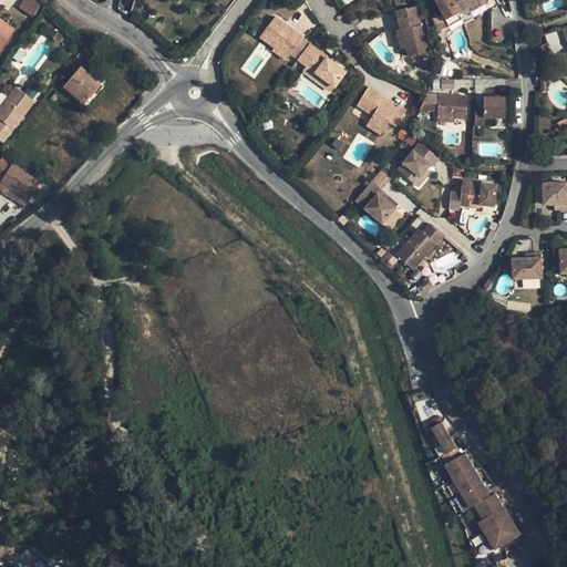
[(42,2),(37,0),(22,0),(18,7),(32,17),(42,2)]
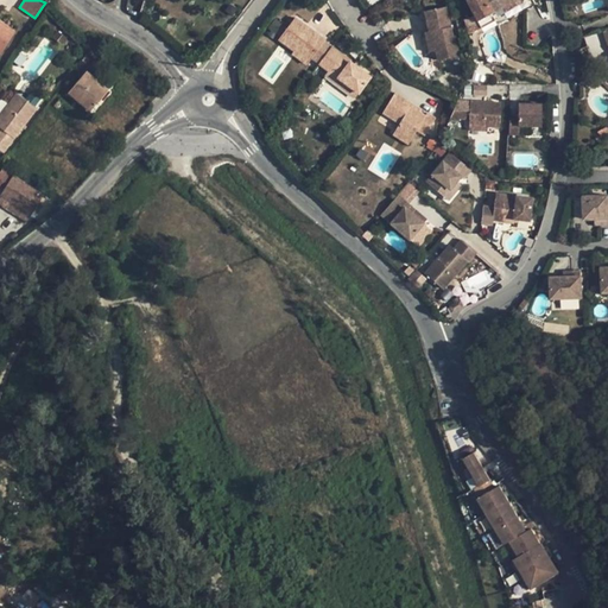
[(466,0),(477,21),(492,13),(514,0),(466,0)]
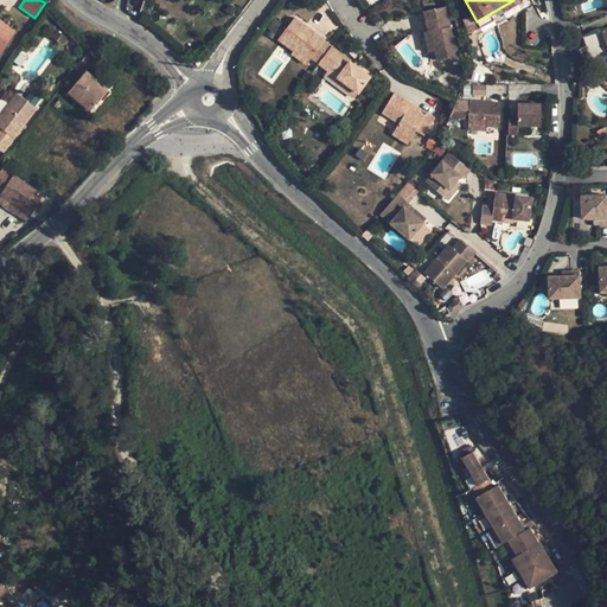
[(445,6),(425,11),(428,31),(434,30),(436,39),(433,40),(435,51),(438,61),(458,56),(453,36),(451,36),(445,6)]
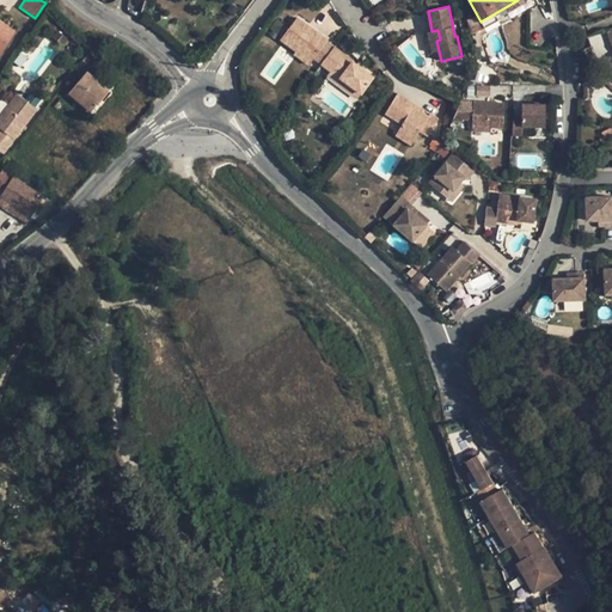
[(500,20),(495,13),(481,22),(484,29),(500,20)]
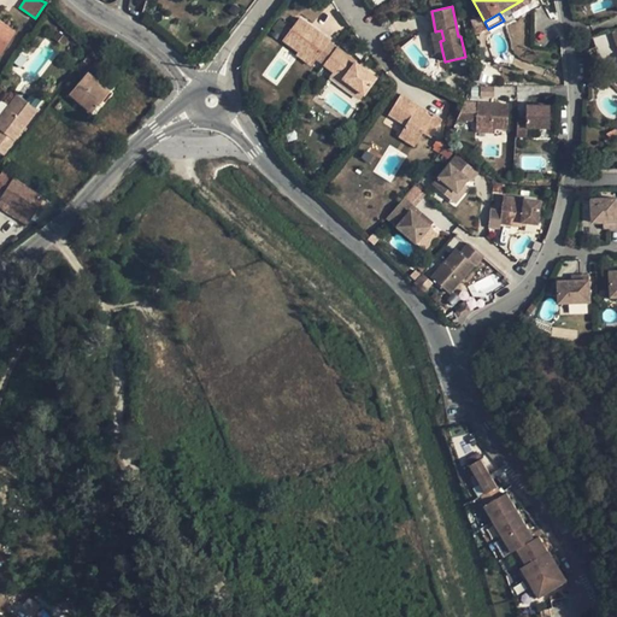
[(299,18),(282,40),(298,52),(300,48),(315,60),(316,59),(323,64),(335,48),(336,47),(329,42),(330,41),(299,18)]
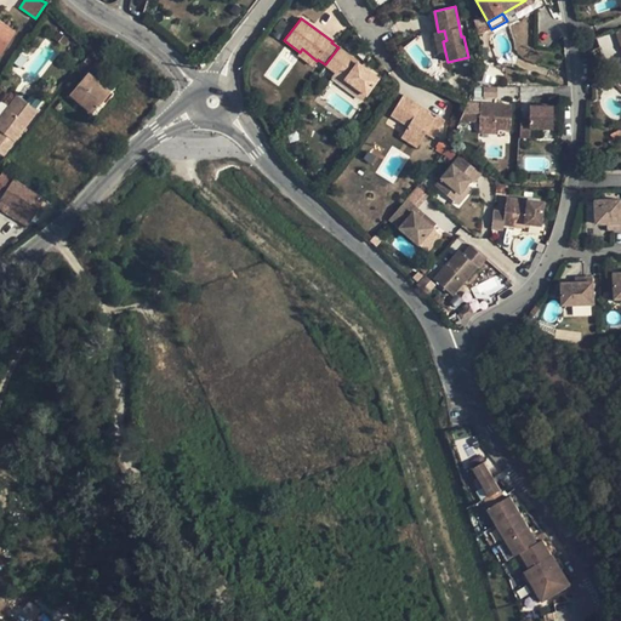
[(0,22),(0,55),(0,56),(16,33),(0,22)]
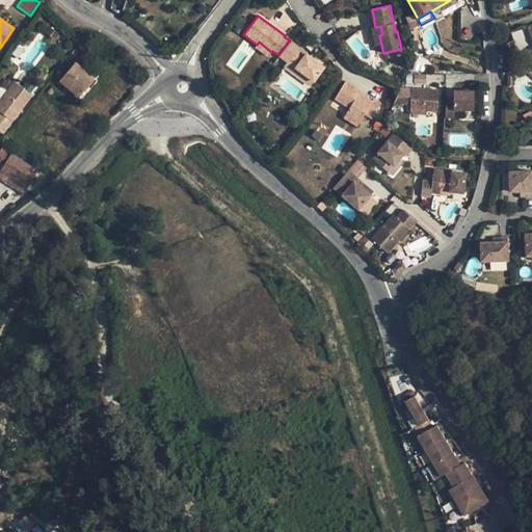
[(382,34),(380,26),(375,27),(371,28),(375,46),(381,45),(379,35),(382,34)]
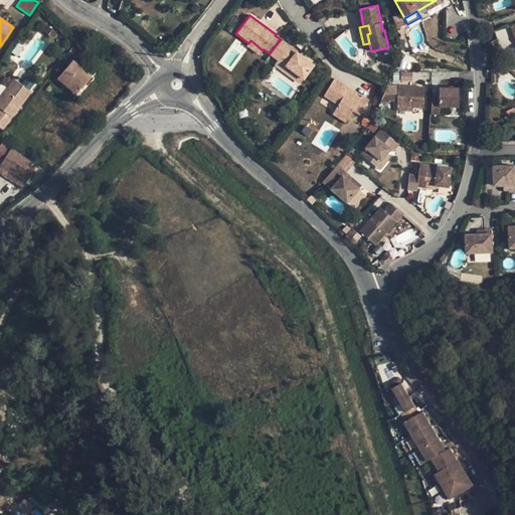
[(248,43),(247,45),(260,55),(263,50),(250,40),(248,43)]
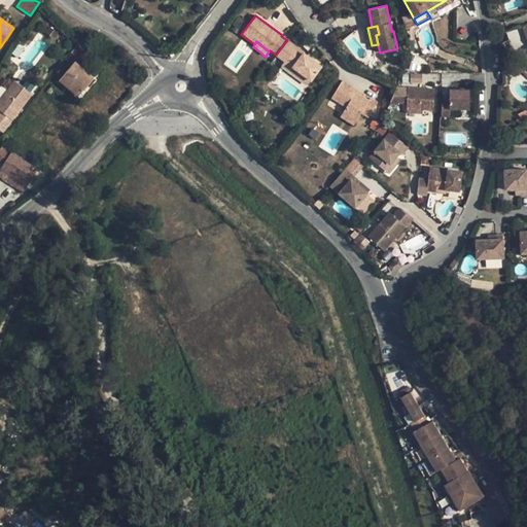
[(307,56),(286,41),(276,55),(284,61),(310,80),(321,66),(312,60),(307,56)]
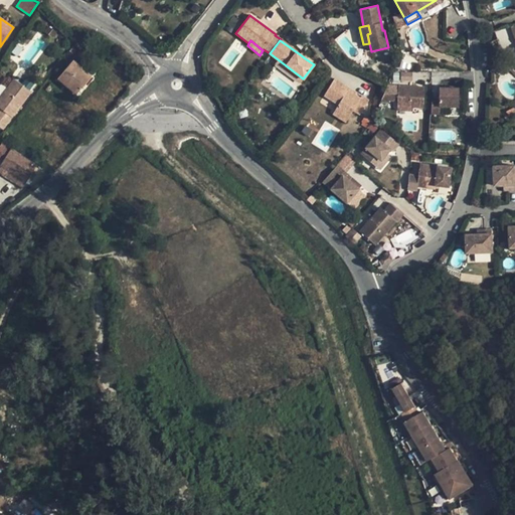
[(303,78),(278,59),(275,63),(301,82),(303,78)]
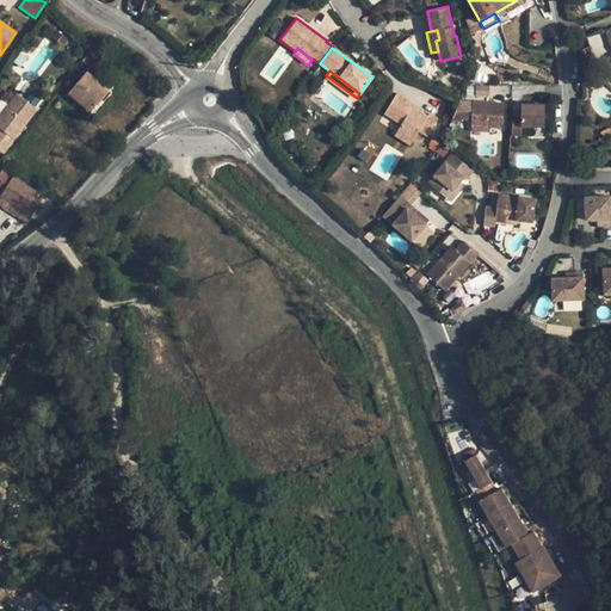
[(109,91),(86,72),(69,92),(80,102),(78,104),(90,113),(109,91)]
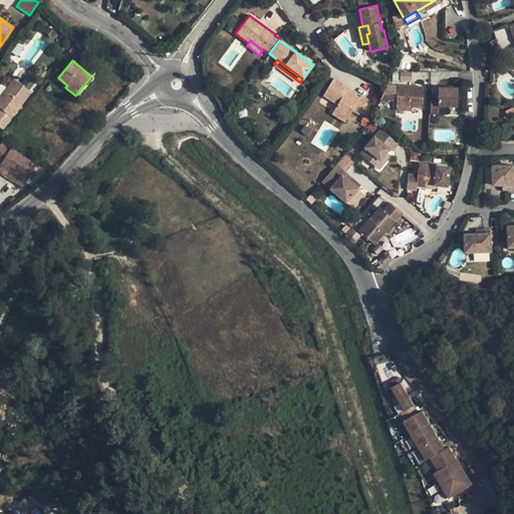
[(31,91),(14,78),(8,87),(0,96),(0,126),(3,130),(31,91)]
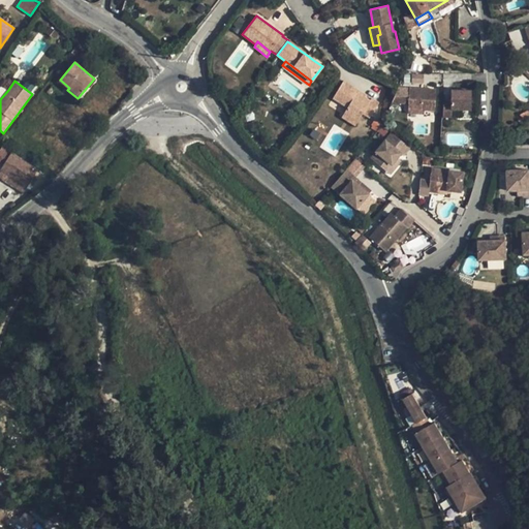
[(359,90),(343,81),(333,98),(347,107),(344,113),(358,121),(363,114),(370,119),(379,103),(372,98),(371,101),(356,92),(359,90)]
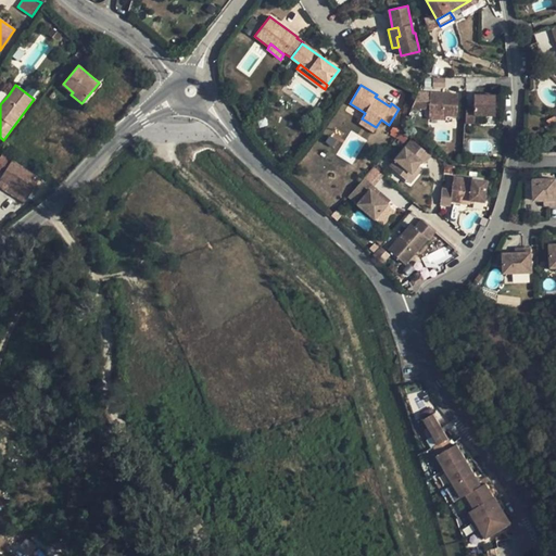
[(458,93),(418,92),(412,109),(429,110),(429,115),(445,116),(457,117),(458,93)]
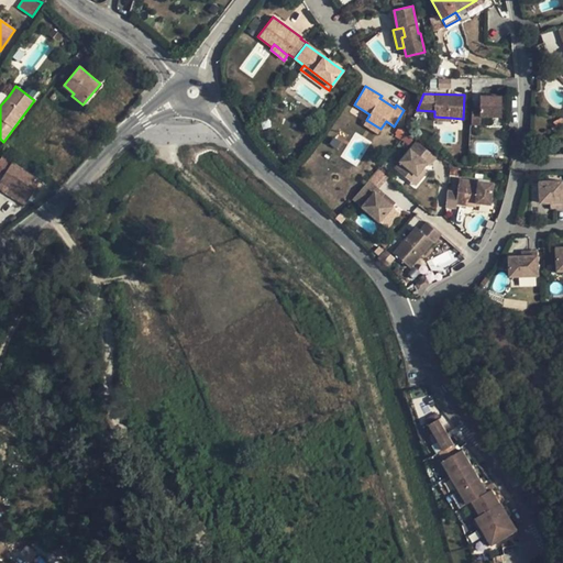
[(503,97),(479,96),(479,103),(472,103),(471,124),(481,125),(481,117),(501,117),(503,97)]
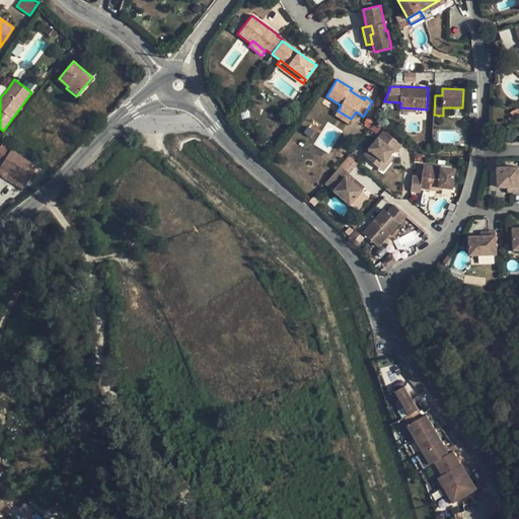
[(351,119),(338,110),(335,115),(348,124),(351,119)]
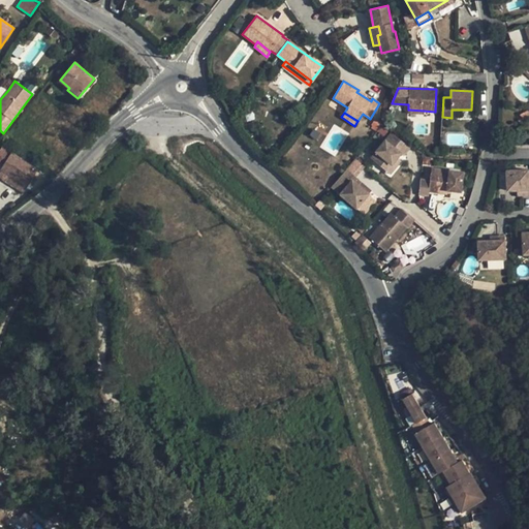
[(392,132),(370,158),(386,172),(397,158),(401,154),(403,156),(410,148),(392,132)]
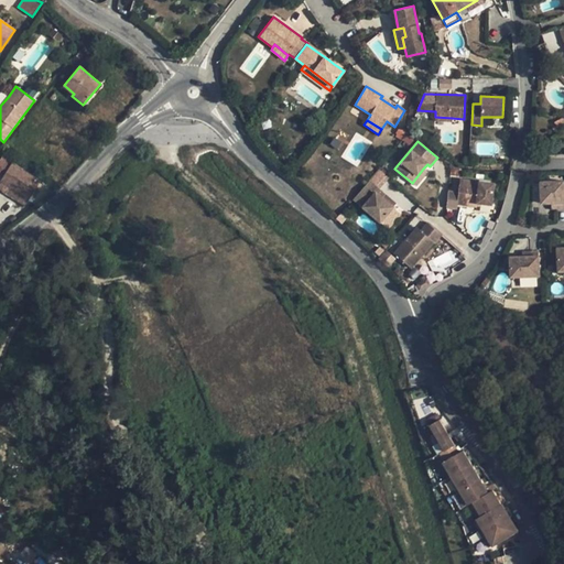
[(29,199),(41,182),(1,156),(0,159),(0,175),(2,177),(0,180),(29,199)]
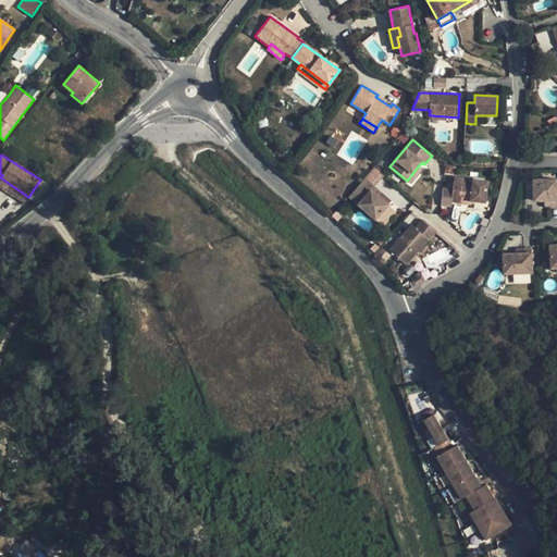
[(418,166),(407,181),(410,184),(422,170),(418,166)]
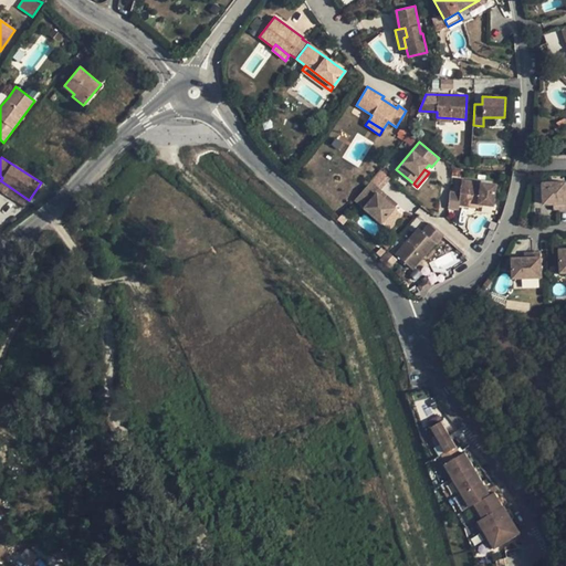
[(29,200),(0,180),(0,189),(25,207),(29,200)]
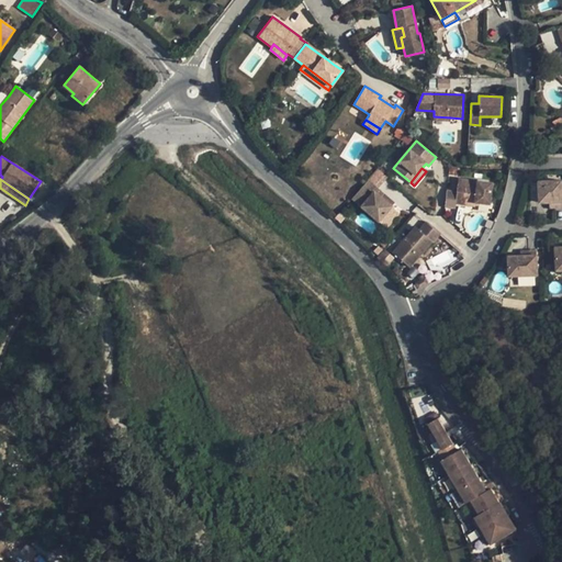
[(457,192),(447,191),(445,206),(456,209),(456,204),(475,206),(475,202),(490,204),(492,183),(458,179),(457,192)]
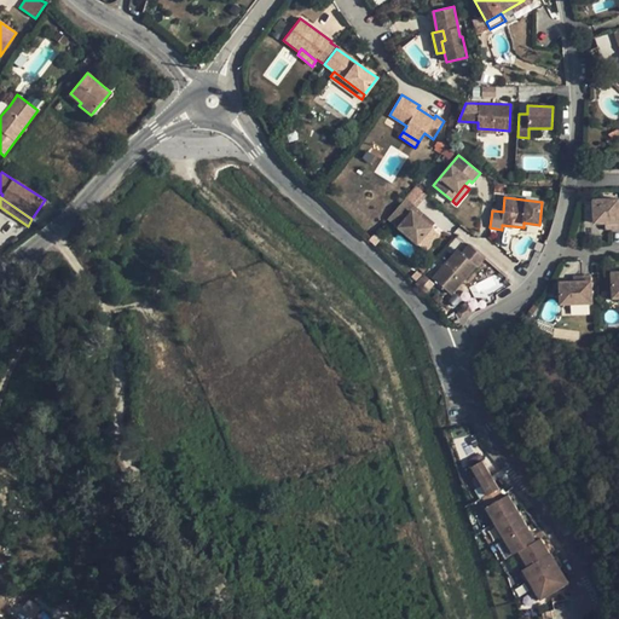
[(398,227),(415,207),(405,198),(387,219),(398,227)]
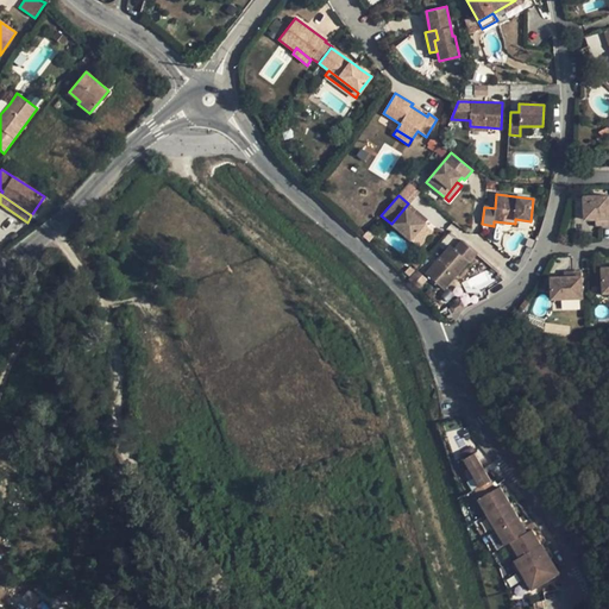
[(408,203),(391,224),(410,240),(425,224),(413,213),(416,211),(408,203)]
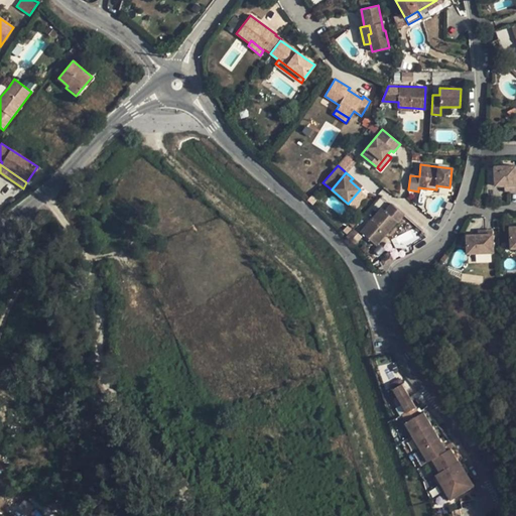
[(515,174),(497,175),(497,194),(506,194),(511,194),(511,199),(515,198),(515,174)]
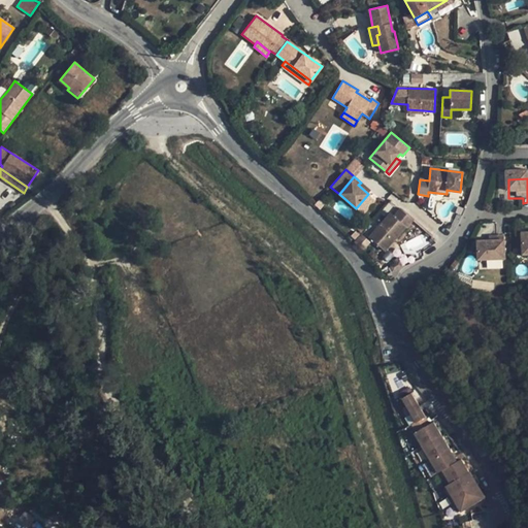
[(358,185),(368,194),(370,191),(361,183),(358,185)]
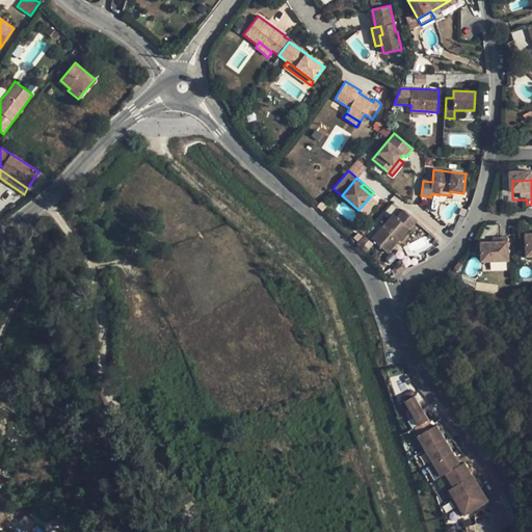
[(417,222),(403,210),(396,217),(393,214),(371,239),(388,253),(408,229),(409,230),(417,222)]
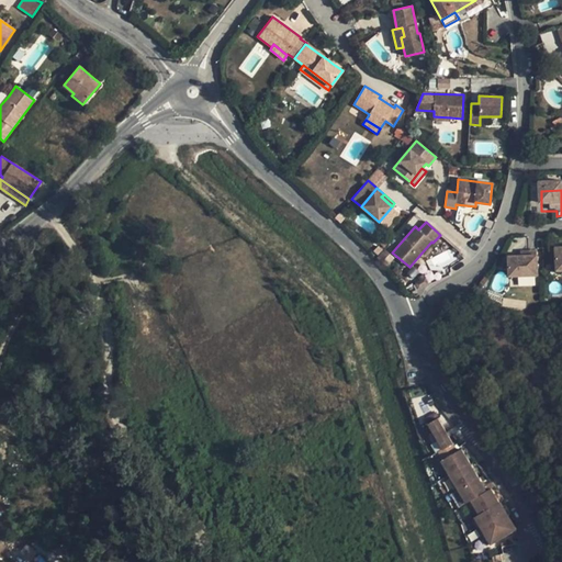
[(393,258),(384,249),(378,257),(386,266),(393,258)]
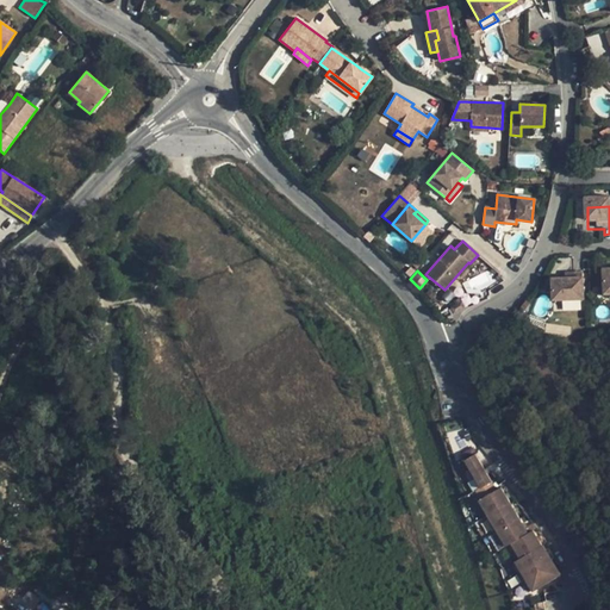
[(568,287),(555,287),(556,309),(586,309),(586,282),(576,282),(576,287),(568,287)]
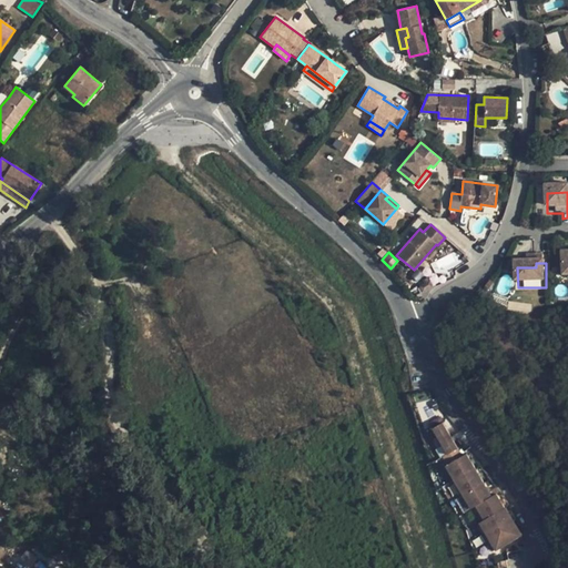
[(433,286),(429,280),(419,285),(423,292),(433,286)]
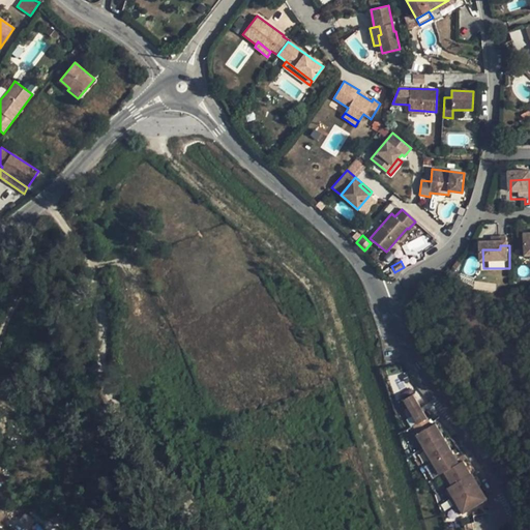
[(461,514),(462,516),(487,501),(471,475),(470,476),(463,463),(459,465),(435,424),(431,428),(412,396),(403,402),(416,424),(412,428),(417,435),(416,436),(439,477),(444,474),(451,487),(447,490),(447,491),(461,514)]
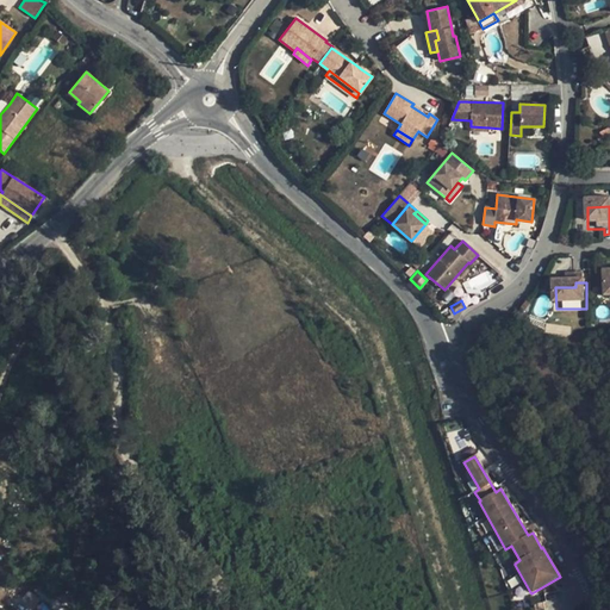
[(505,549),(515,564),(520,560),(511,546),(505,549)]
